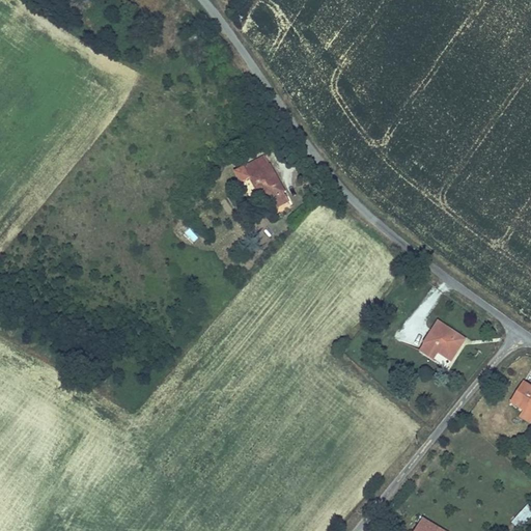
[(284,190),(267,156),(234,172),(253,206),(270,198),(276,208),(287,202),(282,191),(284,190)]
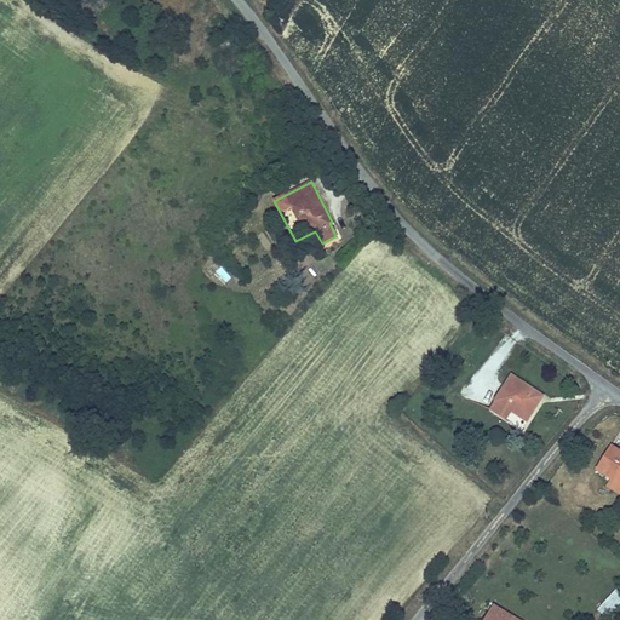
[(214,273),(227,282),(233,275),(220,267),(214,273)]
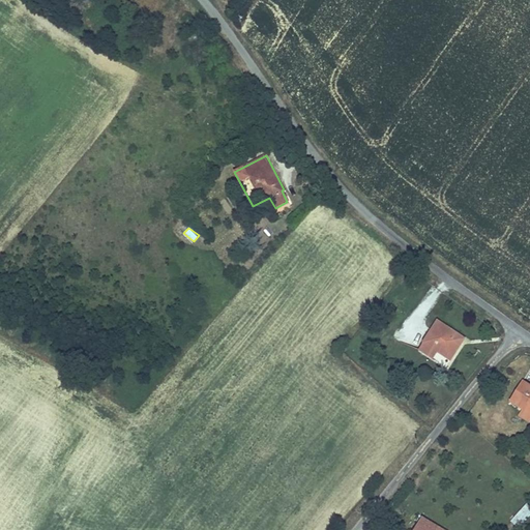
[(451,362),(466,340),(438,322),(423,345),(438,354),(451,362)]
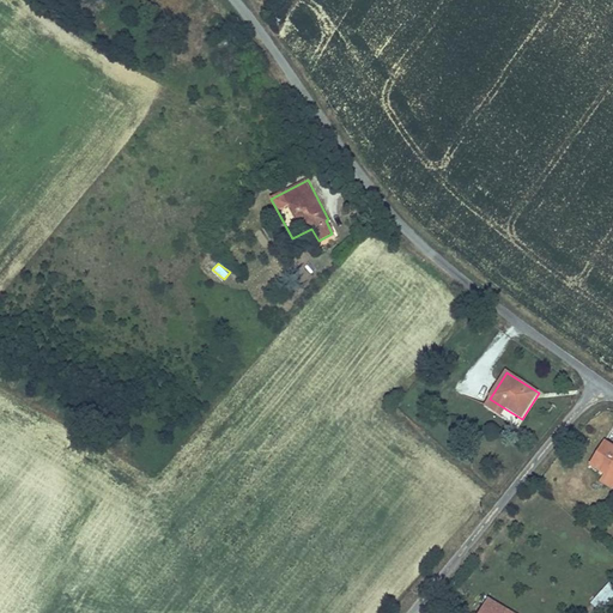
[(484,406),(502,418),(507,410),(490,399),(484,406)]
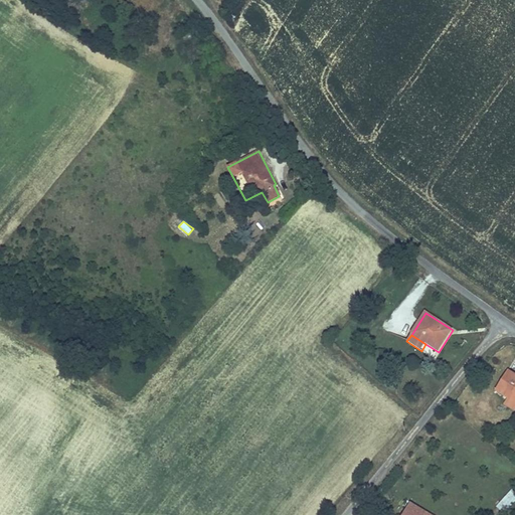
[(514,375),(508,371),(496,391),(508,398),(504,404),(514,410),(514,375)]
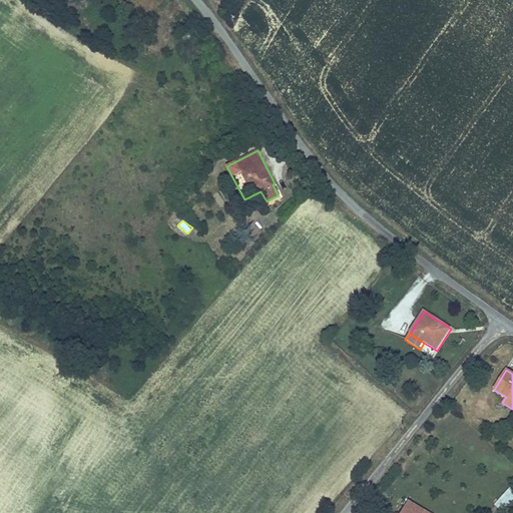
[(498,501),(506,507),(512,497),(512,488),(509,486),(498,501)]
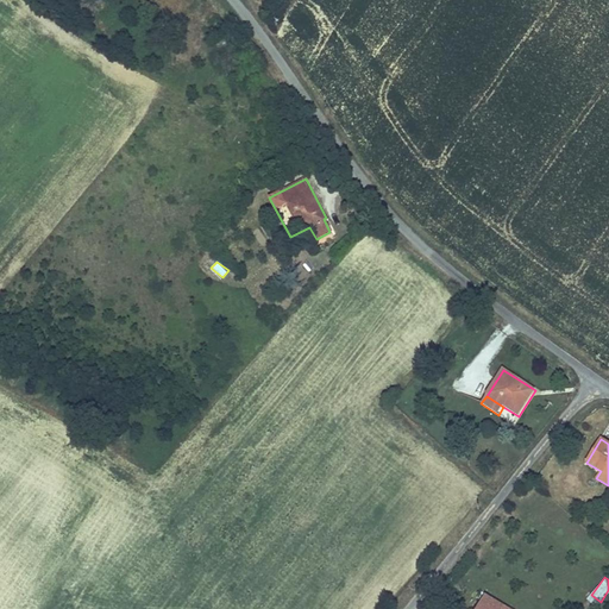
[(506,608),(487,597),(479,608),(506,608)]
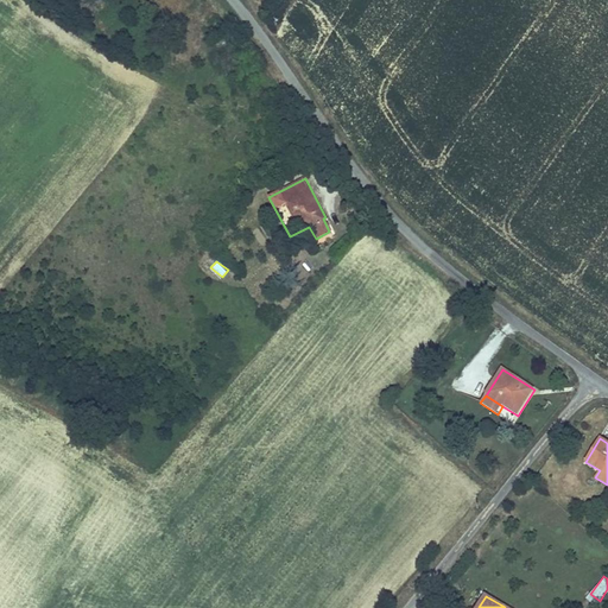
[(448,607),(451,603),(442,597),(436,607),(448,607)]
